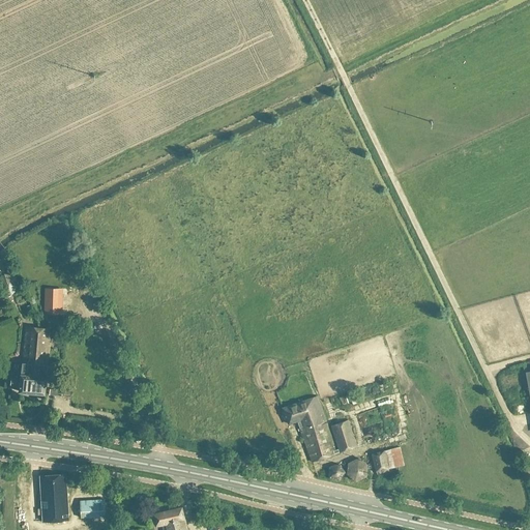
[(3,273),(0,276),(0,292),(0,293),(11,294),(19,286),(15,275),(3,273)]
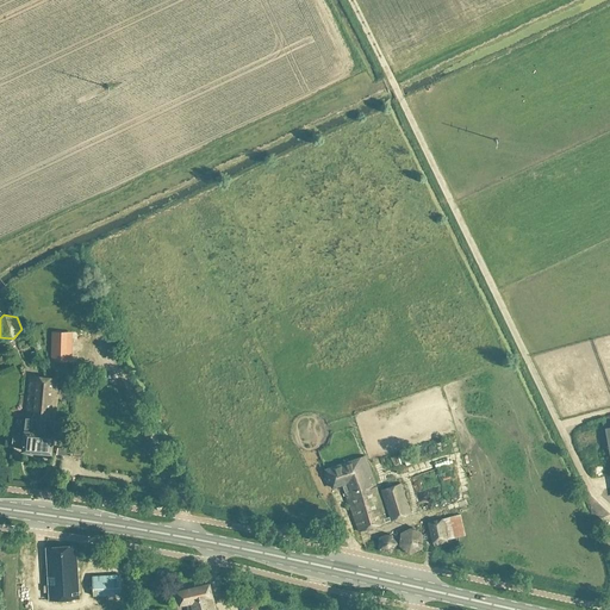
[(92,362),(93,334),(51,332),(50,361),(92,362)]
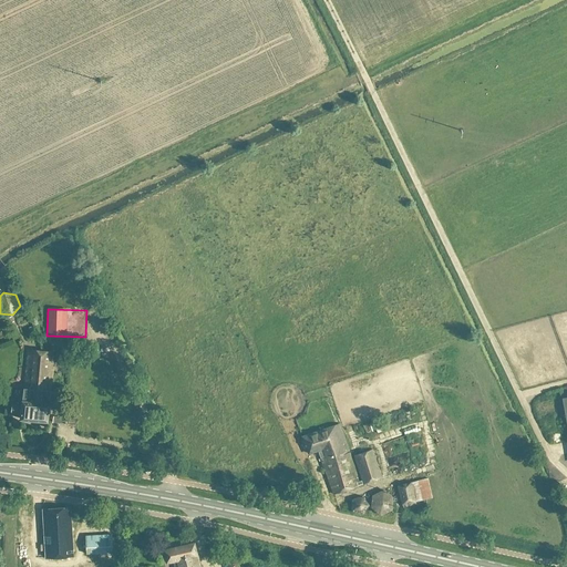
[(37,390),(41,351),(28,349),(22,400),(21,405),(12,404),(11,413),(20,414),(20,419),(31,420),(32,412),(35,412),(37,401),(34,401),(35,390),(37,390)]
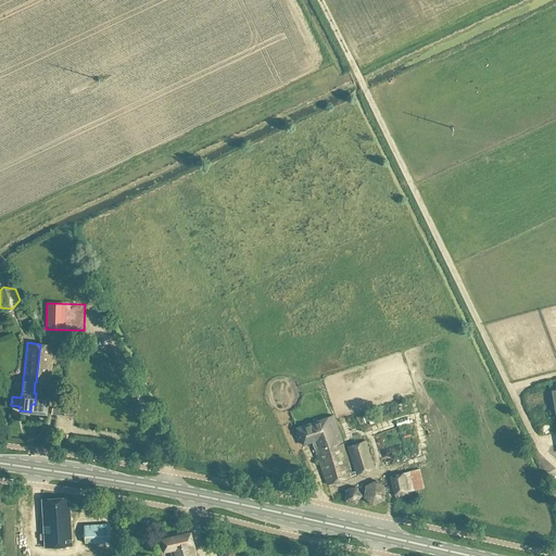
[(53,345),(40,344),(36,382),(35,382),(34,393),(36,393),(35,404),(32,404),(30,412),(47,414),(48,394),(53,345)]
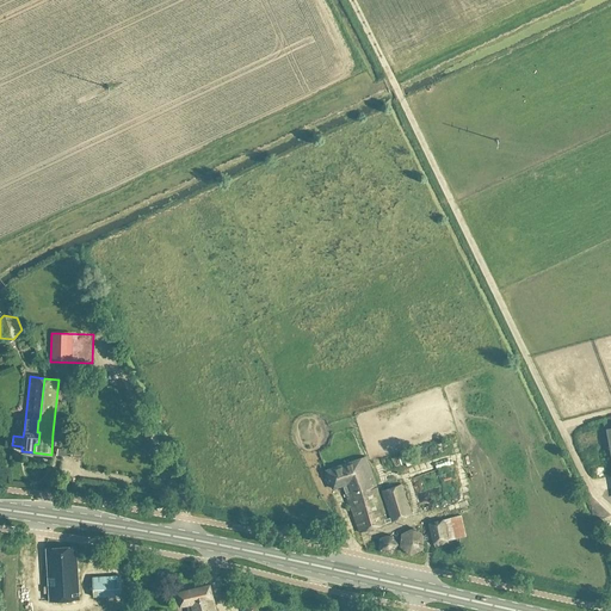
[(73,417),(62,415),(62,429),(72,430),(73,417)]
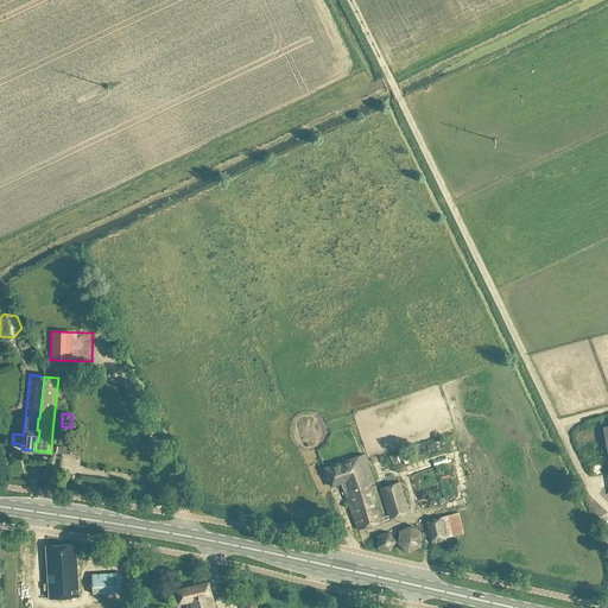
[(387,515),(384,517),(368,472),(362,455),(323,468),(331,487),(341,482),(358,530),(388,519),(387,515)]
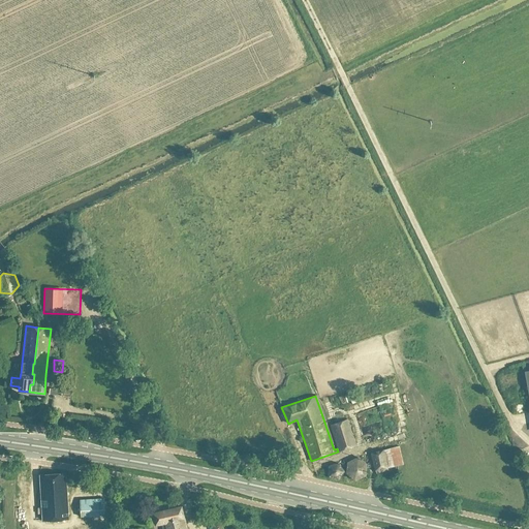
[(373,426),(383,422),(380,415),(385,414),(381,403),(370,407),(374,418),(371,419),(373,426)]
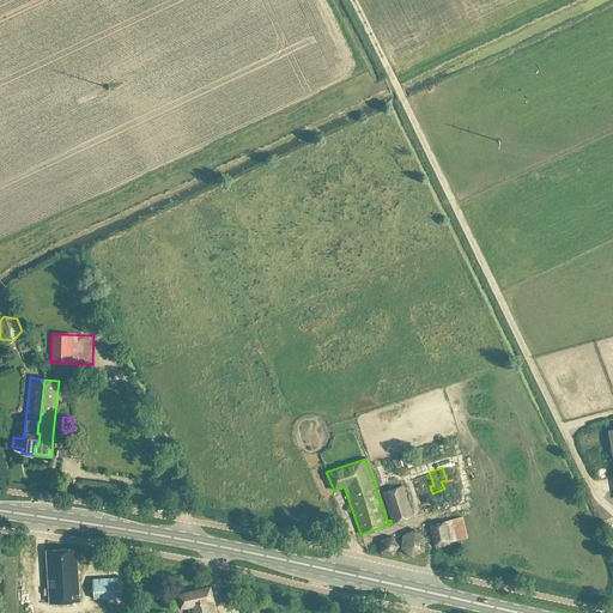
[(393,522),(412,516),(402,486),(383,492),(393,522)]
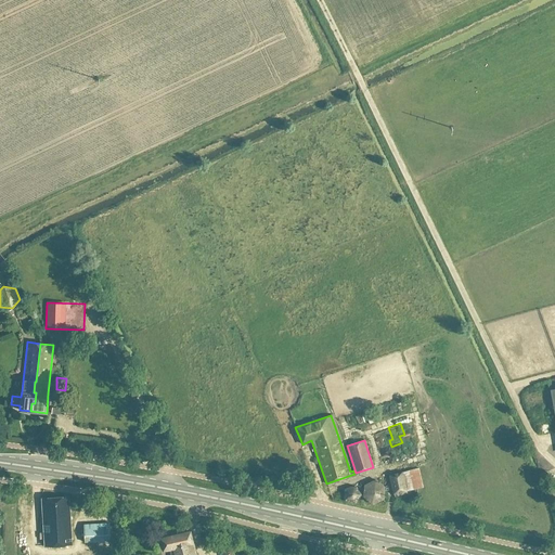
[(423,488),(418,468),(389,475),(394,497),(407,493),(405,491),(423,488)]
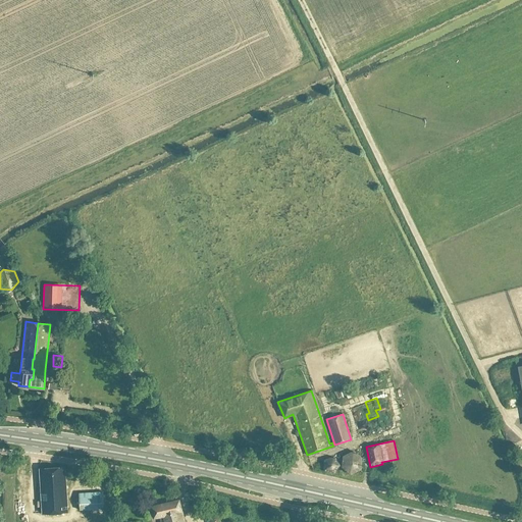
[(354,450),(342,456),(341,467),(350,474),(361,469),(362,457),(354,450)]
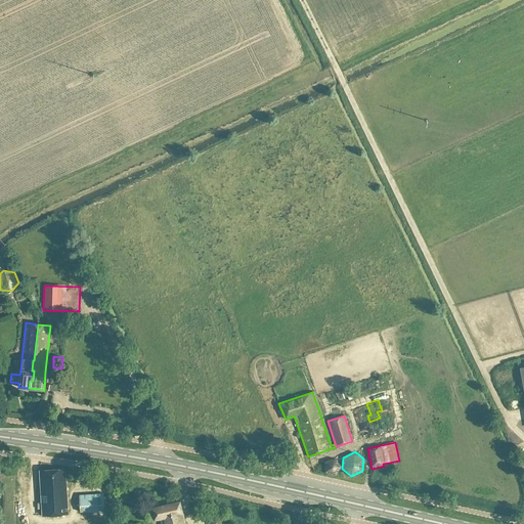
[(335,457),(324,462),(325,473),(335,475),(341,466),(335,457)]
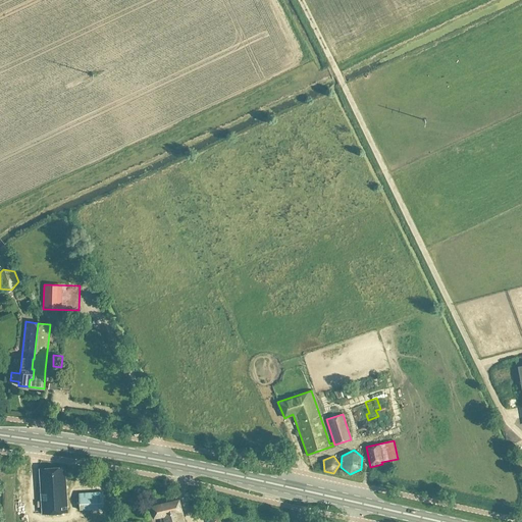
[(51,468),(54,512),(66,512),(64,484),(63,467),(51,468)]
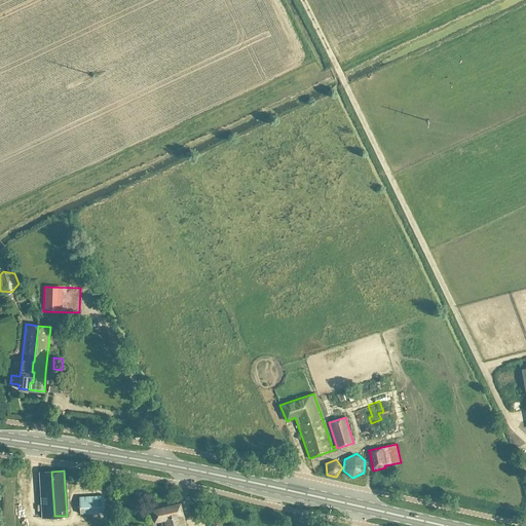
[(42,517),(54,516),(51,472),(39,473),(42,517)]
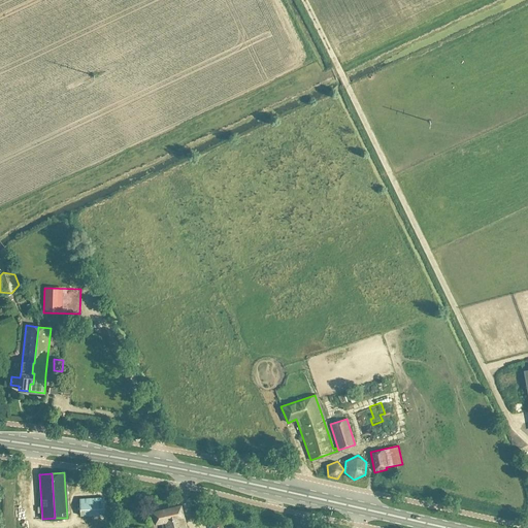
[(104,498),(71,500),(72,517),(105,515),(104,498)]
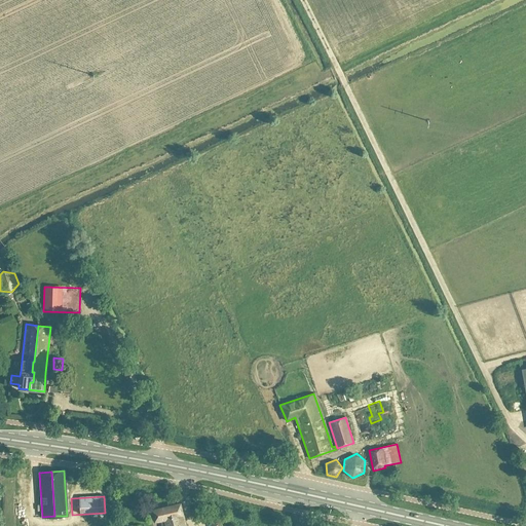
[(160,525),(185,525),(180,503),(151,510),(154,522),(159,521),(160,525)]
